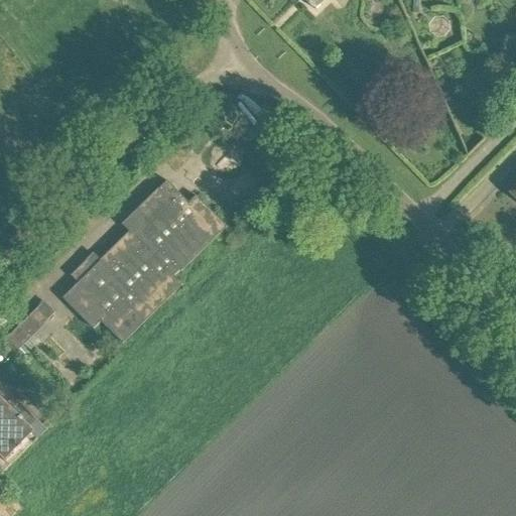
[(304,0),(315,11),(327,0),(336,0),(338,1),(339,0),(304,0)]
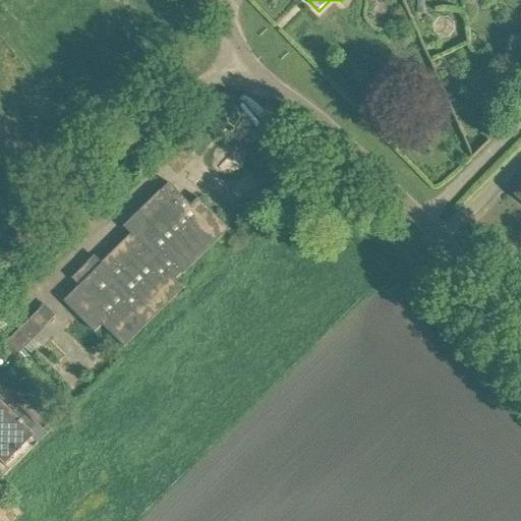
[(520,169),(520,170),(520,176),(509,189),(520,201),(520,169)]
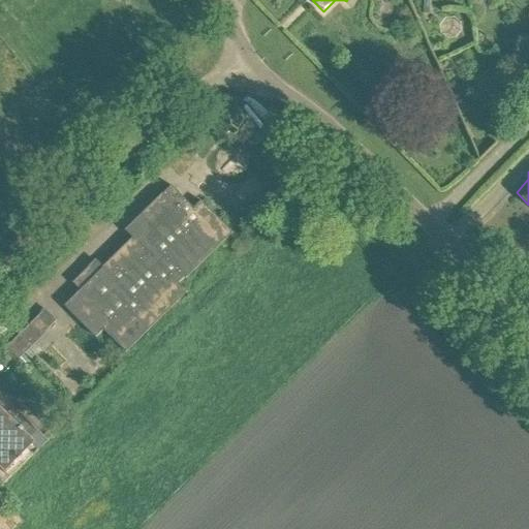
[(186,280),(232,232),(201,203),(195,209),(172,185),(133,224),(139,231),(96,275),(89,268),(73,284),(81,291),(66,306),(97,337),(103,331),(127,353),(187,293),(179,284),(184,279),(186,280)]
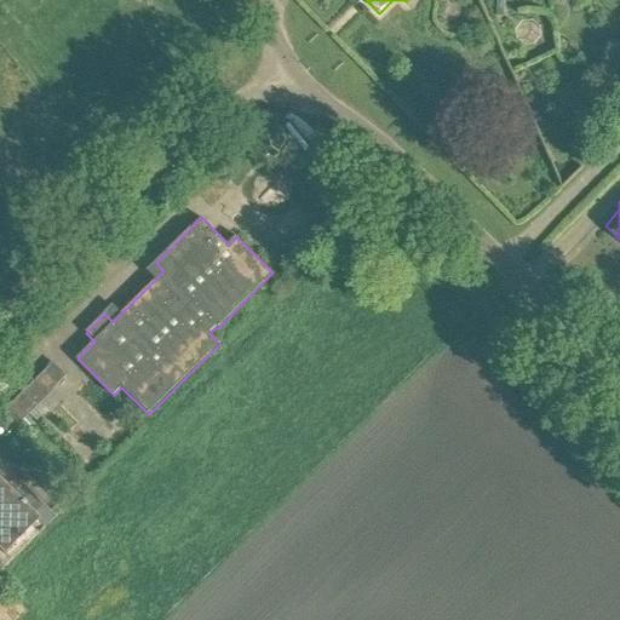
[(40,374),(55,389),(65,378),(52,363),(40,374)]
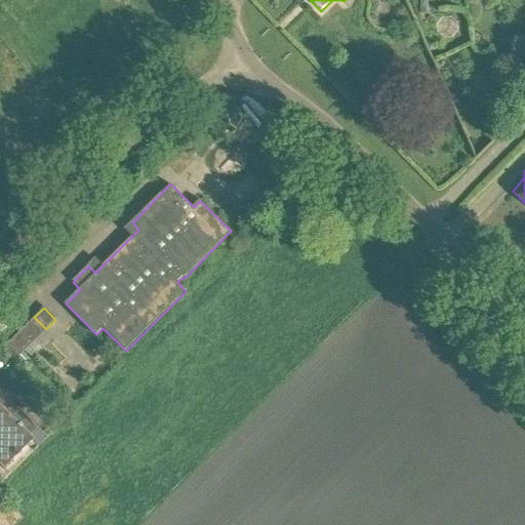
[(17,358),(26,350),(14,337),(5,346),(17,358)]
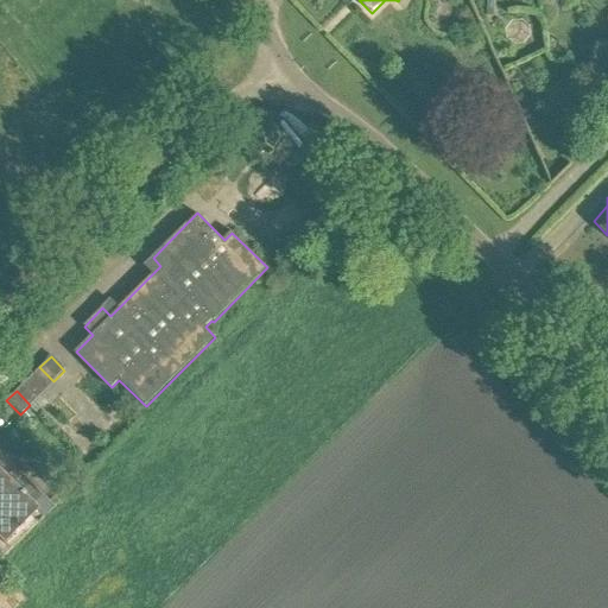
[(0,455),(0,543),(1,544),(33,512),(40,519),(52,508),(0,455)]
